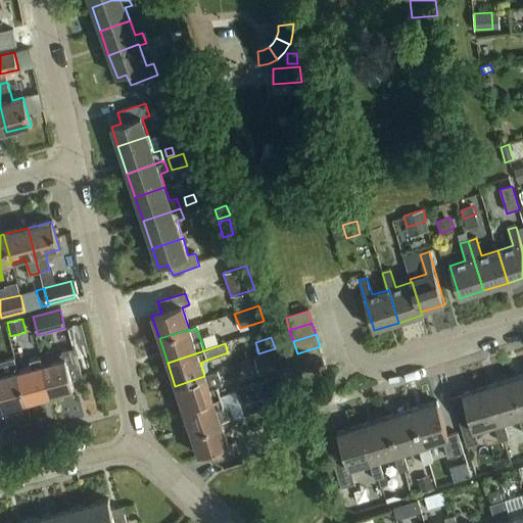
[(297,353),(300,365),(323,358),(320,346),(297,353)]
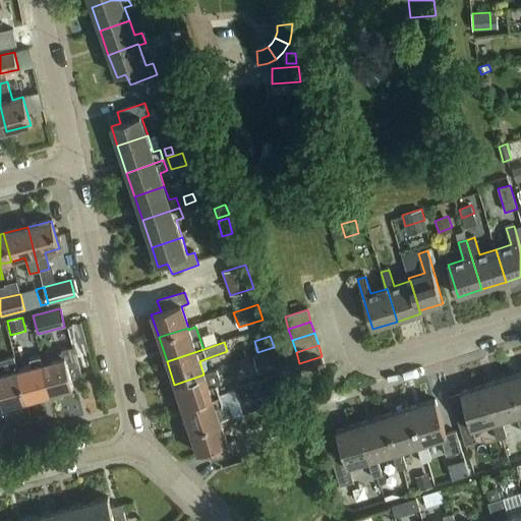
[(40,357),(50,395),(73,389),(70,380),(80,375),(73,348),(61,351),(63,358),(42,364),(40,357)]
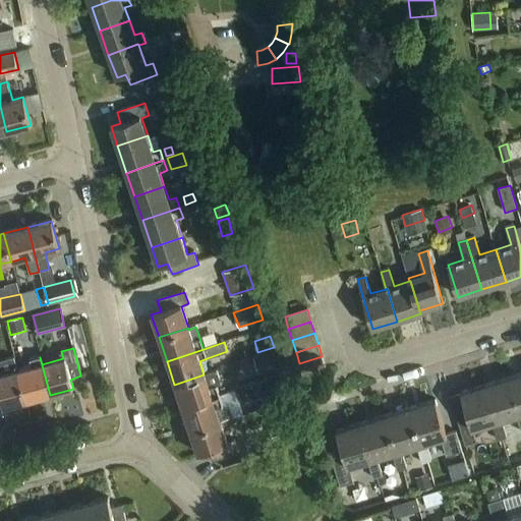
[(278,350),(254,357),(259,373),(283,366),(278,350)]
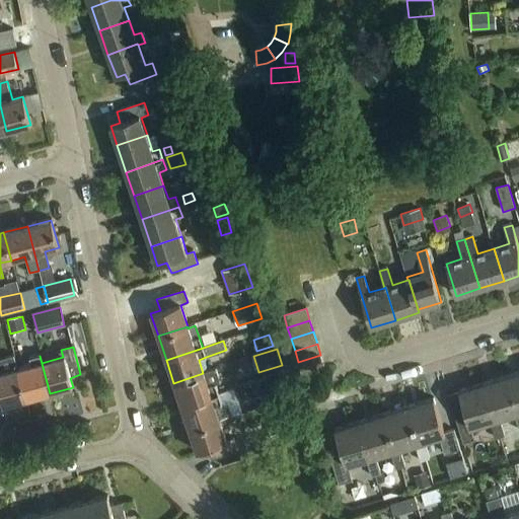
[(320,355),(298,362),(302,374),(324,367),(320,355)]
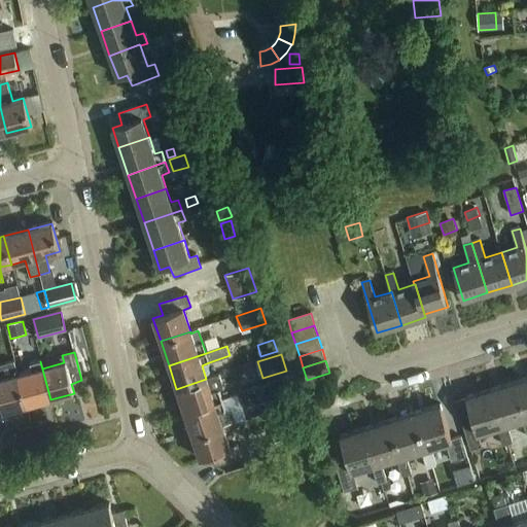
[(32,372),(16,375),(26,407),(50,399),(40,361),(30,363),(32,372)]
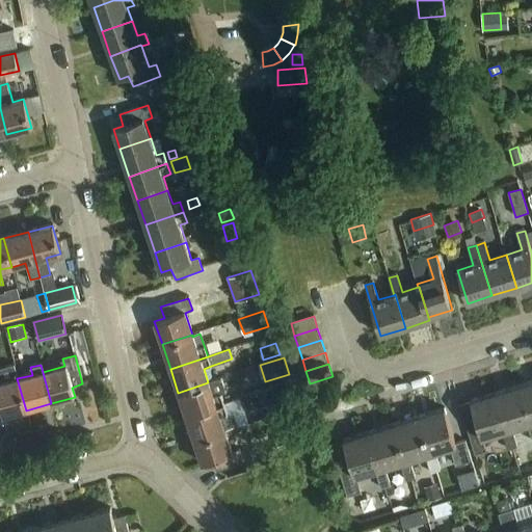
[(26,410),(17,378),(0,382),(0,406),(3,416),(26,410)]
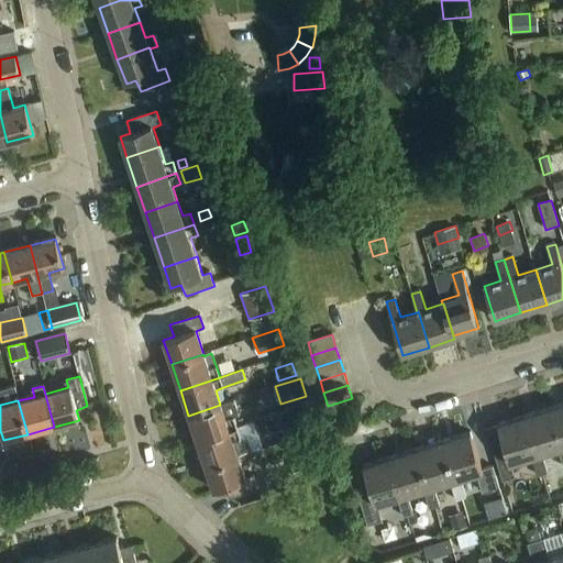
[(238,428),(233,417),(240,415),(234,400),(220,405),(188,416),(197,441),(238,428)]
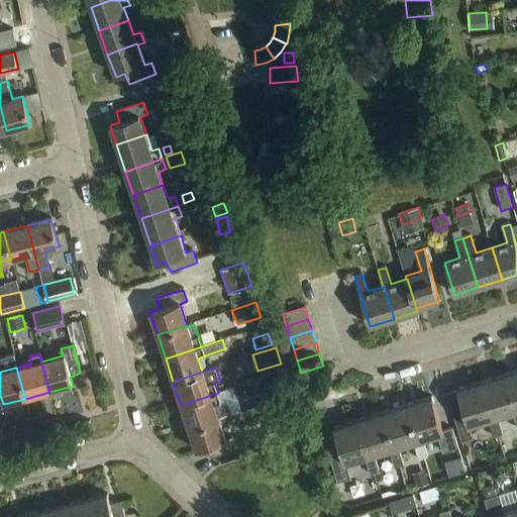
[(278,372),(270,374),(274,386),(282,383),(278,372)]
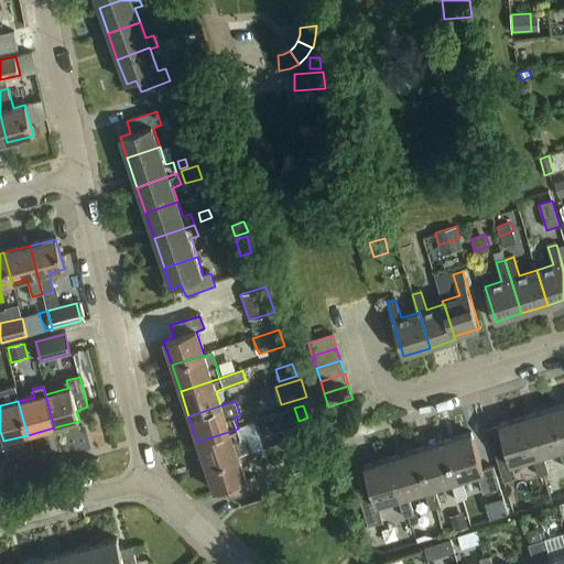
[(563,405),(552,410),(563,447),(563,405)]
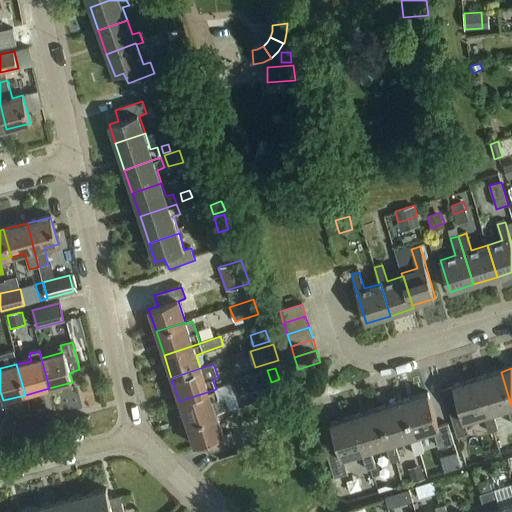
[(511,406),(501,372),(477,379),(488,415),(493,413),(508,409),(511,423),(511,406)]
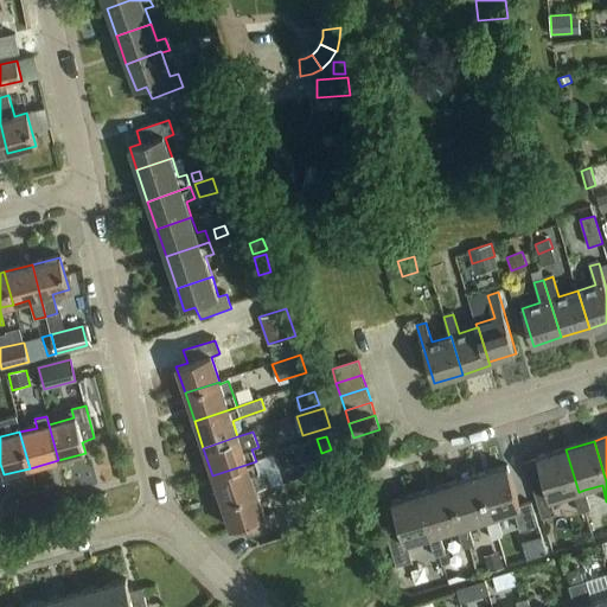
[(579,492),(566,449),(537,459),(543,478),(530,481),(543,519),(556,516),(551,500),(574,493),(580,515),(590,511),(585,490),(579,492)]
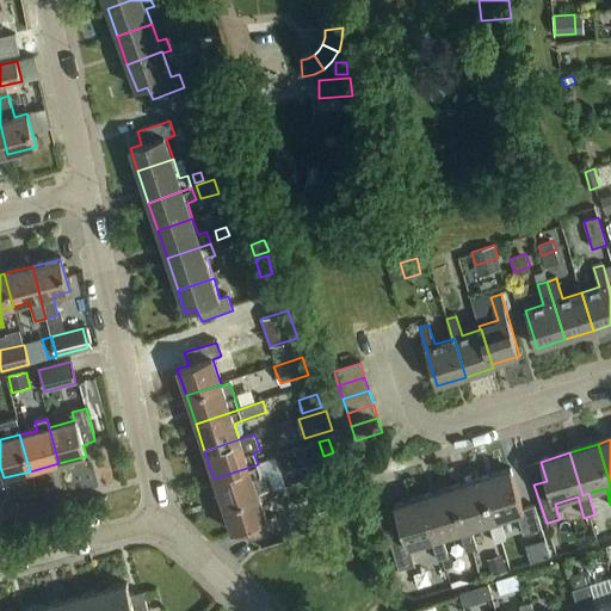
[(258,464),(214,479),(223,506),(258,494),(273,488),(270,475),(261,477),(258,464)]
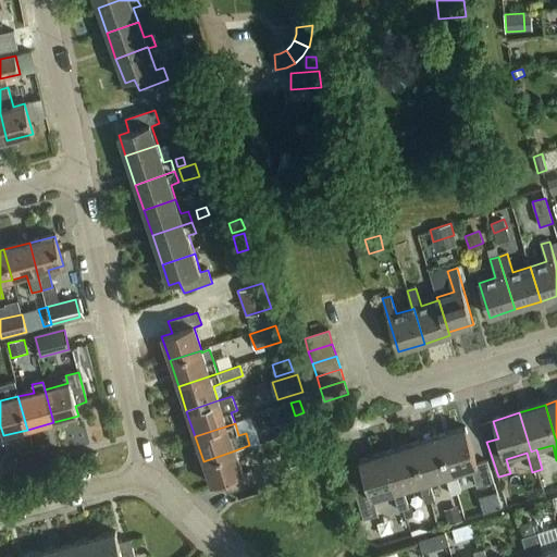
[(466,429),(438,437),(450,475),(456,474),(471,470),(477,487),(493,483),(487,462),(478,466),(466,429)]
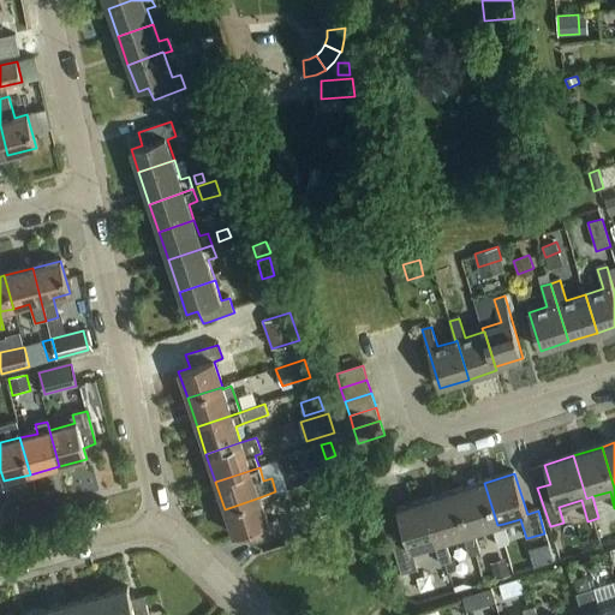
[(484,483),(455,491),(469,535),(473,533),(491,527),(497,547),(509,543),(503,524),(497,525),(484,483)]
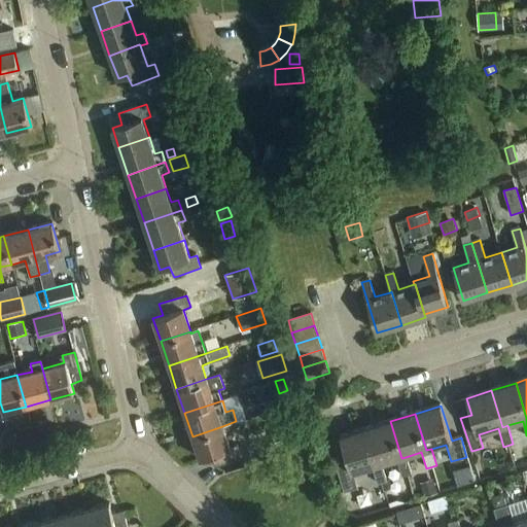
[(377,465),(381,464),(396,460),(401,477),(411,473),(406,457),(401,458),(390,421),(365,428),(377,465)]
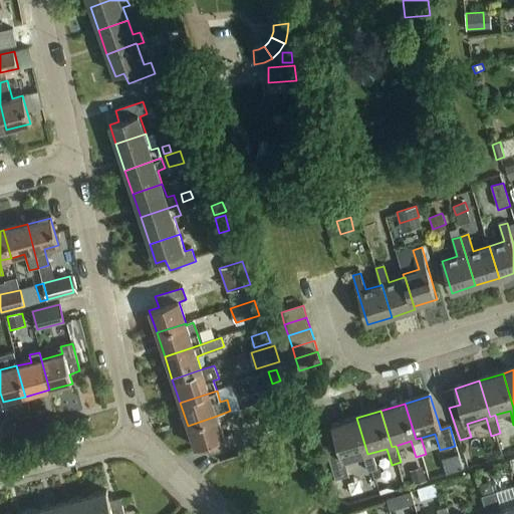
[(217,416),(188,426),(195,448),(204,446),(209,456),(235,447),(231,435),(225,437),(217,416)]
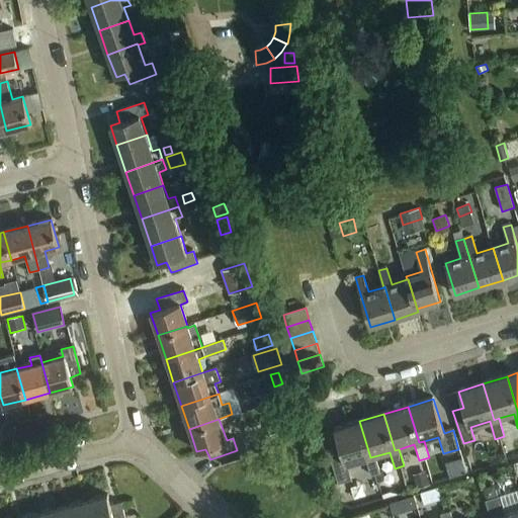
[(370,457),(359,421),(335,429),(339,444),(328,448),(339,484),(351,481),(347,464),(366,459),(371,476),(379,472),(374,456),(370,457)]
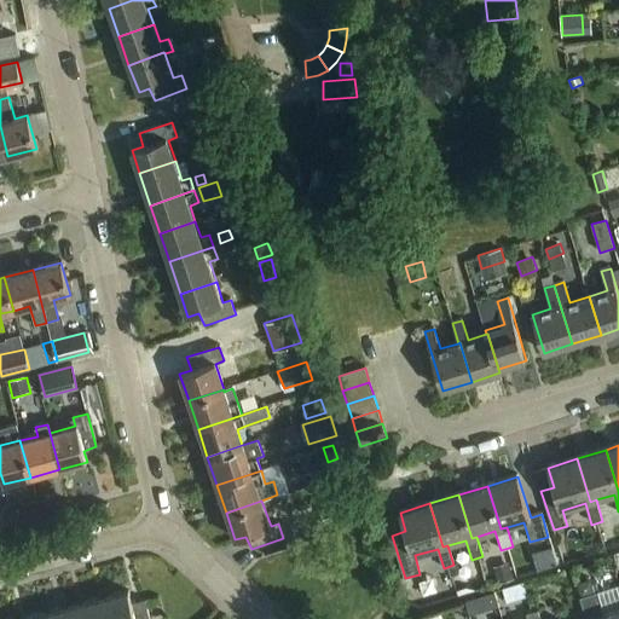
[(551,545),(532,551),(538,571),(557,565),(551,545)]
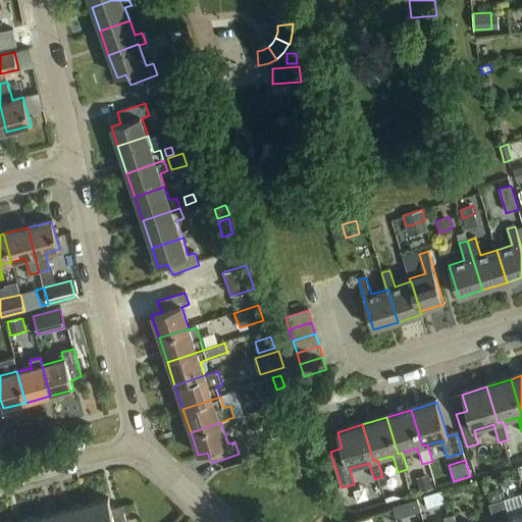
[(416,478),(420,492),(433,488),(429,474),(416,478)]
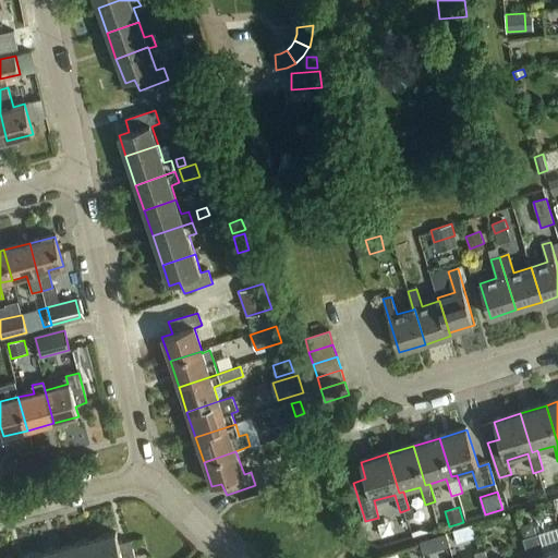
[(412,508),(404,511),(407,520),(415,517),(412,508)]
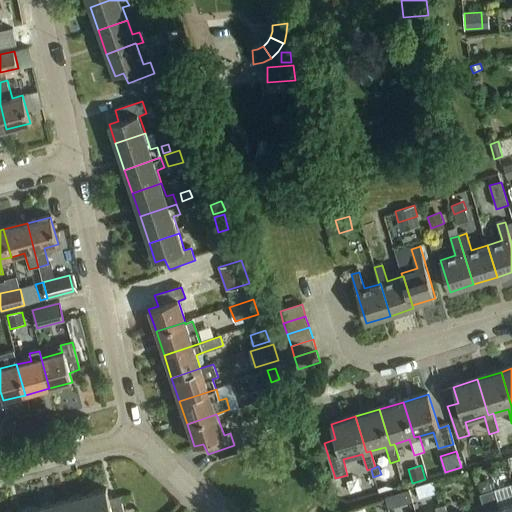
[(485,480),(476,483),(480,494),(492,490),(490,484),(485,480)]
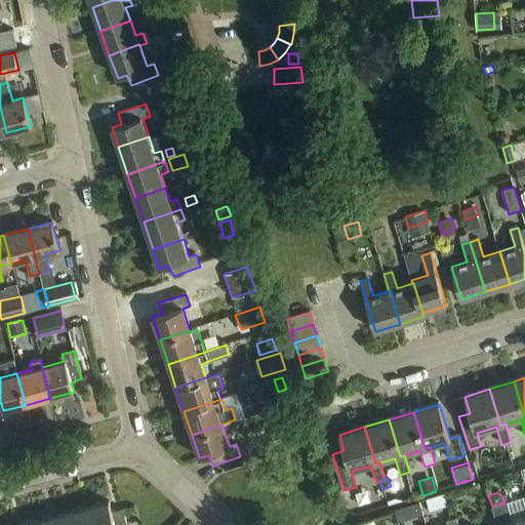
[(434,497),(427,499),(430,511),(448,506),(444,494),(434,497)]
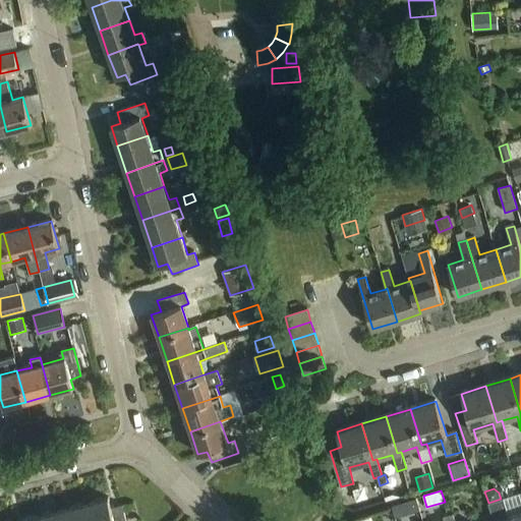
[(520,520),(520,500),(520,496),(489,505),(494,520),(520,520)]
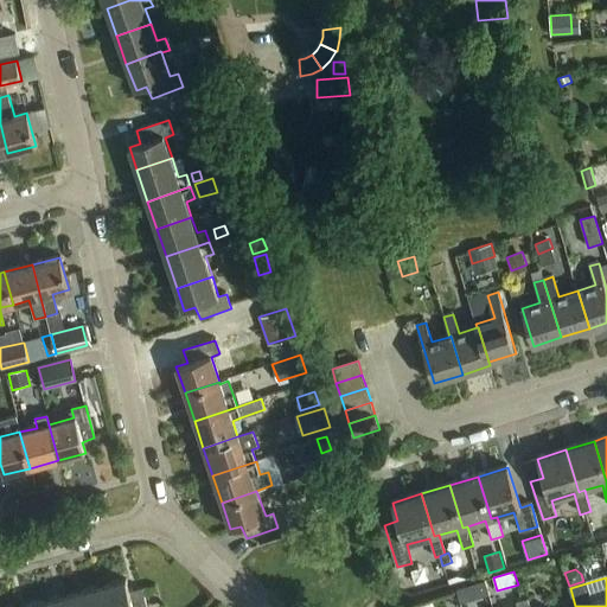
[(126,582),(104,588),(108,606),(146,606),(142,590),(129,593),(126,582)]
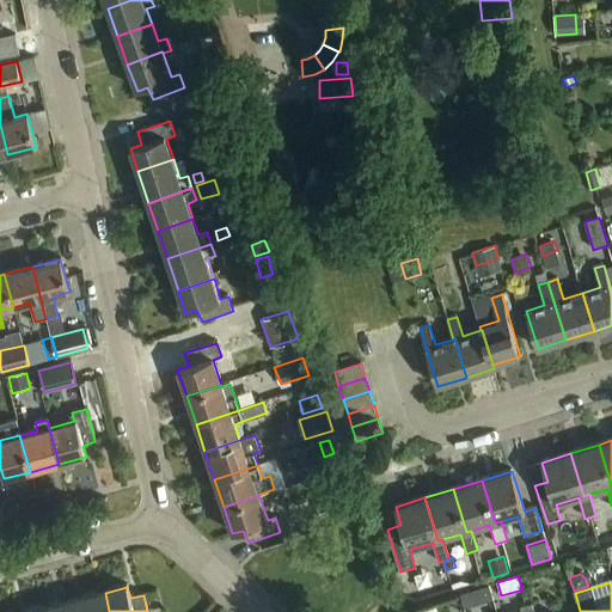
[(109,611),(105,593),(74,600),(77,611),(109,611)]
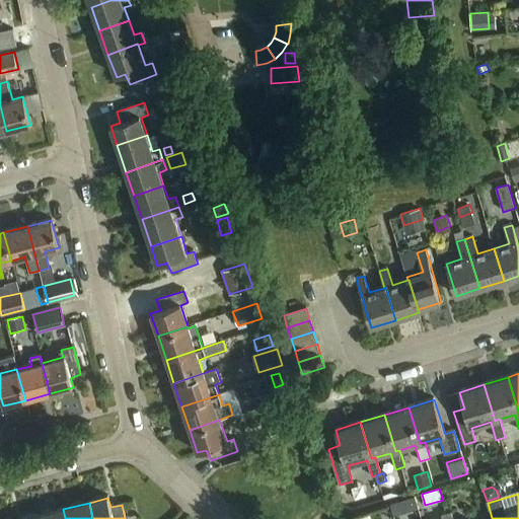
[(65,518),(63,509),(38,516),(38,518),(65,518)]
